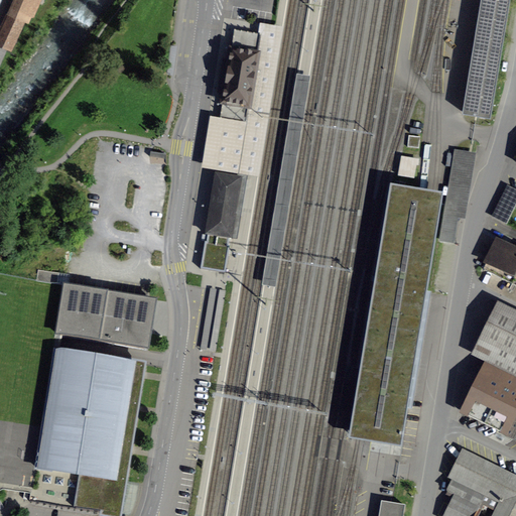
[(33,15),(39,0),(13,0),(12,5),(33,15)]
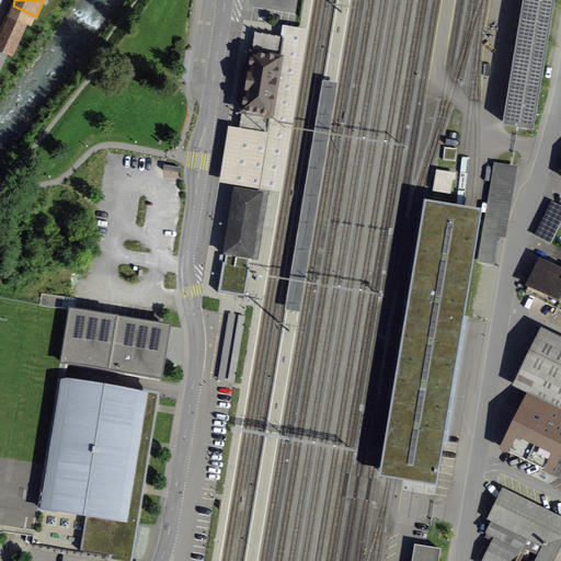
[(522,0),(502,122),(531,126),(551,0),(522,0)]
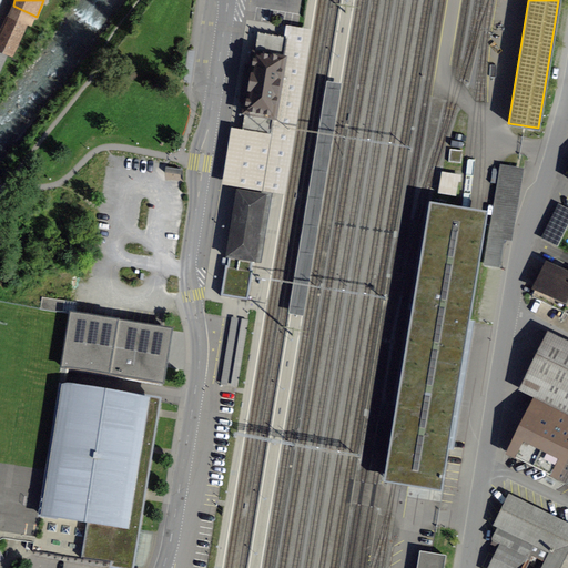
[(9,14),(0,34),(0,47),(11,52),(26,22),(9,14)]
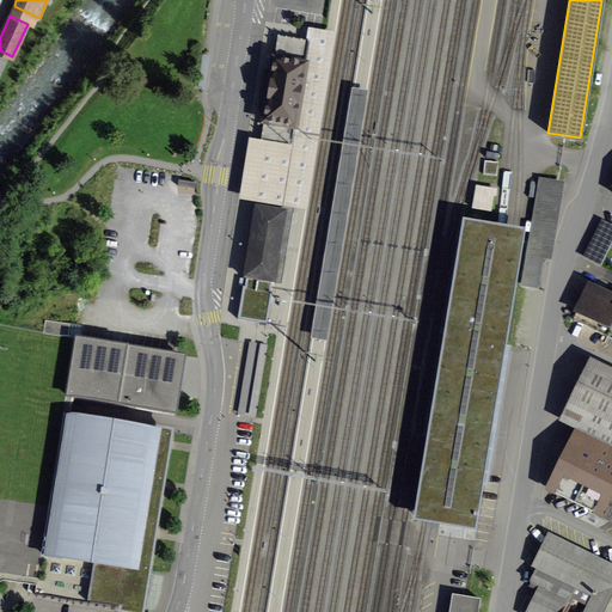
[(281,24),(277,37),(308,42),(292,147),(262,141),(249,140),(240,202),(307,213),(337,34),(281,24)]
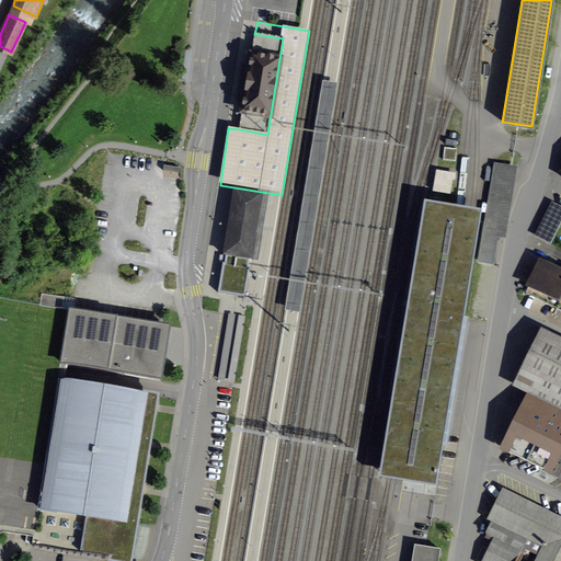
[(283,38),(254,34),(240,129),(267,135),(283,38)]
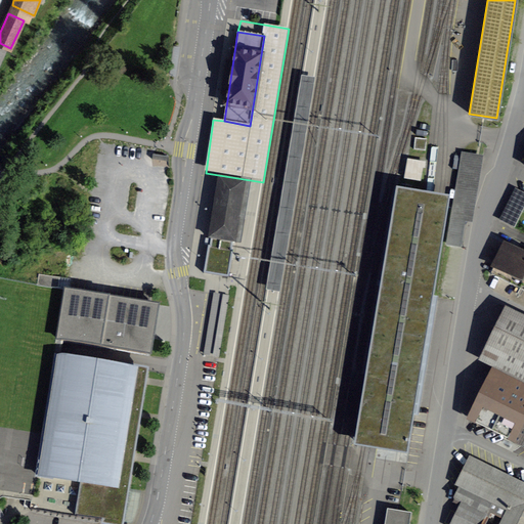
[(301,76),(266,291),(279,294),(314,78),(301,76)]
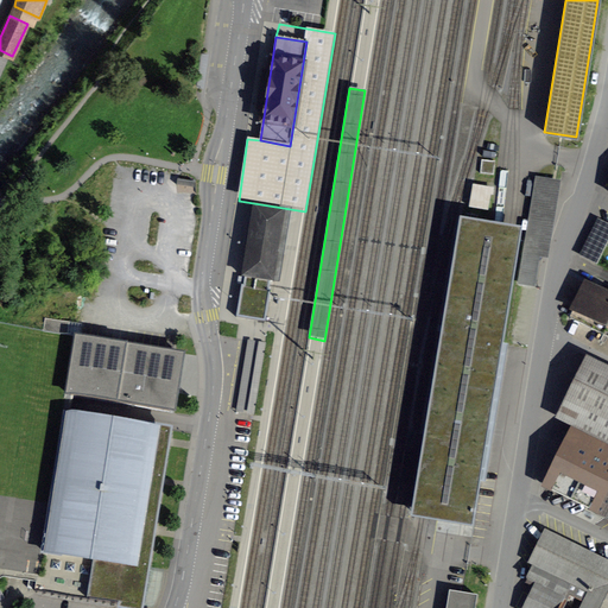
[(254,206),(242,277),(245,277),(244,285),(241,285),(236,317),(265,322),(271,290),(268,290),(270,280),(272,282),(277,252),(285,253),(292,213),(254,206)]
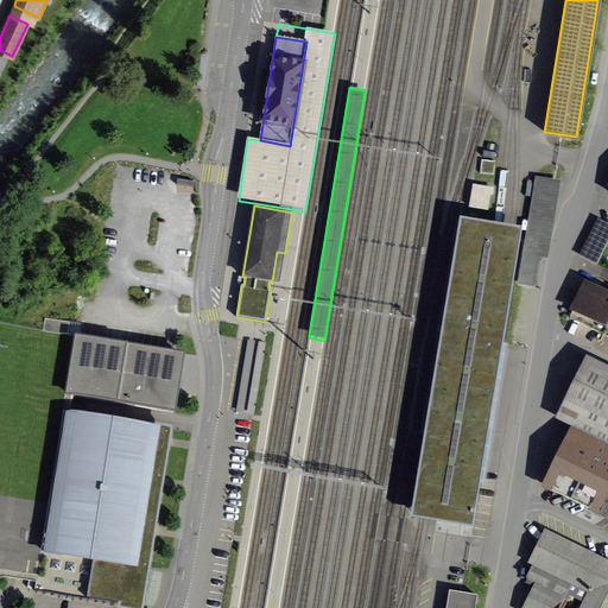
[(458,230),(412,508),(475,518),(520,240),(510,239),(495,236),(458,230)]
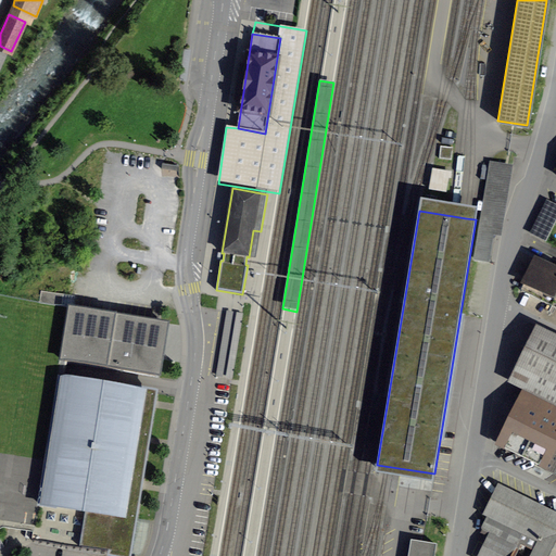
[(521,290),(552,306),(555,297),(555,270),(536,261),(521,290)]
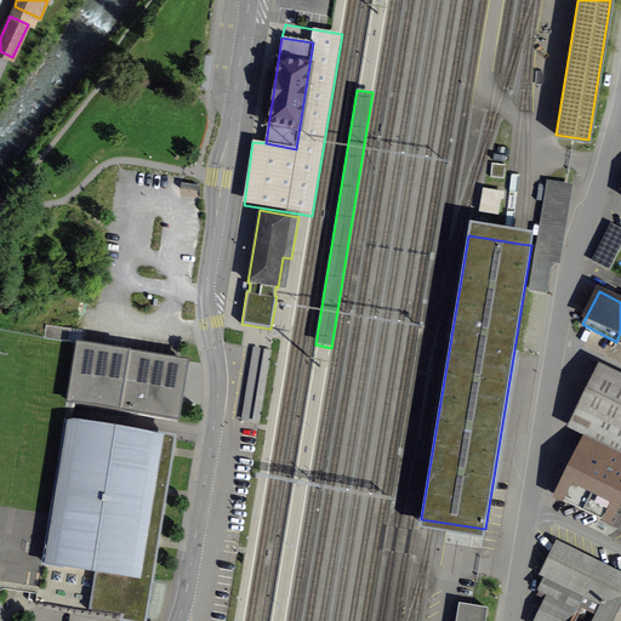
[(189,363),(77,345),(67,404),(180,422),(189,363)]
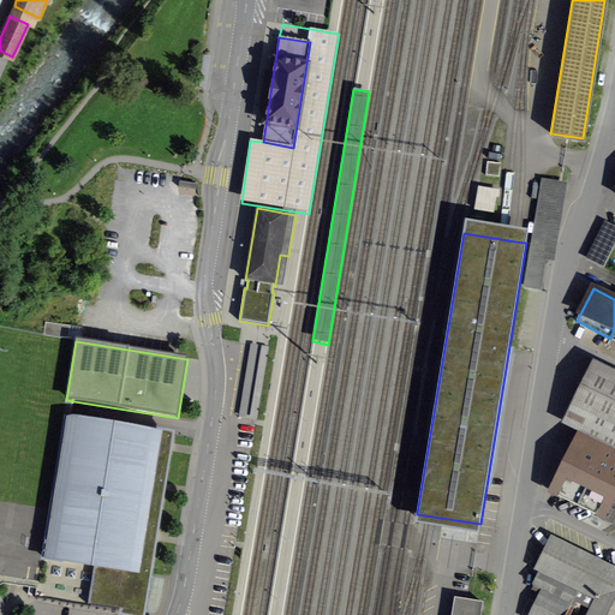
[(258,345),(250,344),(238,417),(246,418),(258,345)]
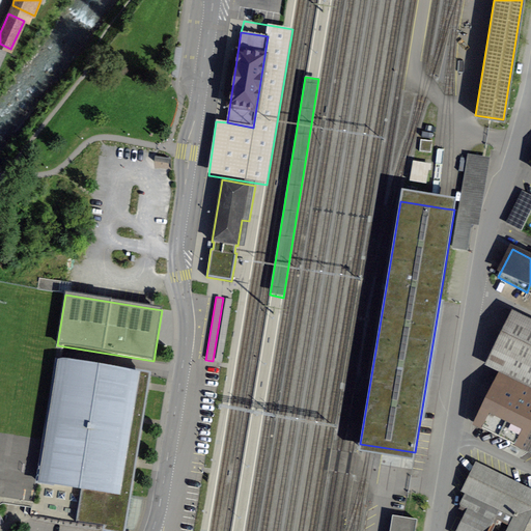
[(232,300),(226,299),(216,362),(222,363),(232,300)]
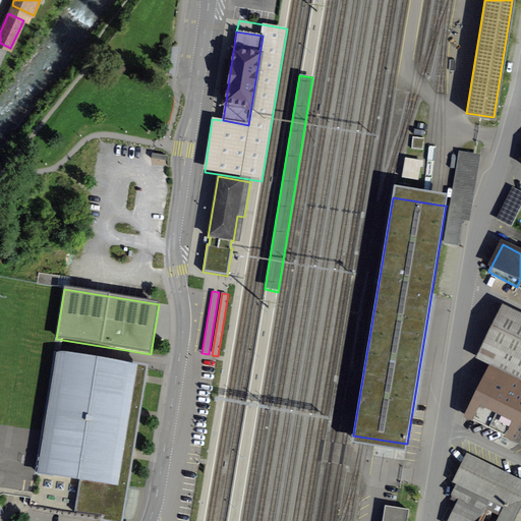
[(498,364),(493,373),(520,387),(520,325),(504,316),(483,358),(498,364)]
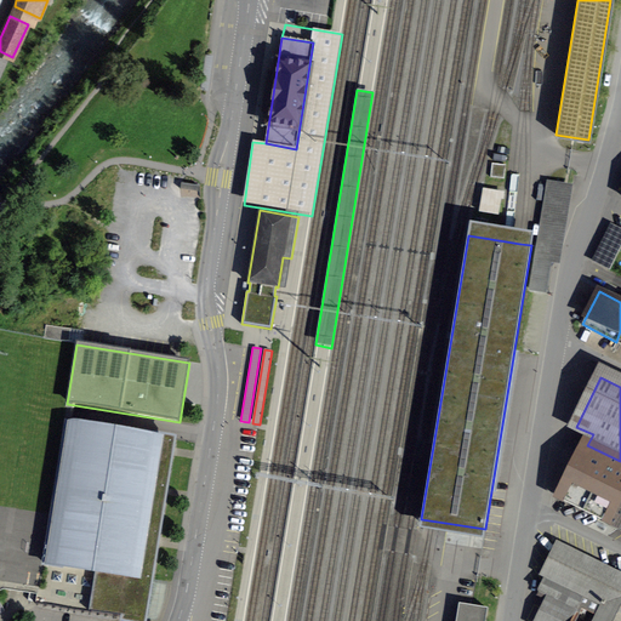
[(117,425),(69,417),(49,546),(46,546),(40,585),(39,585),(35,603),(56,607),(141,620),(175,434),(117,425)]
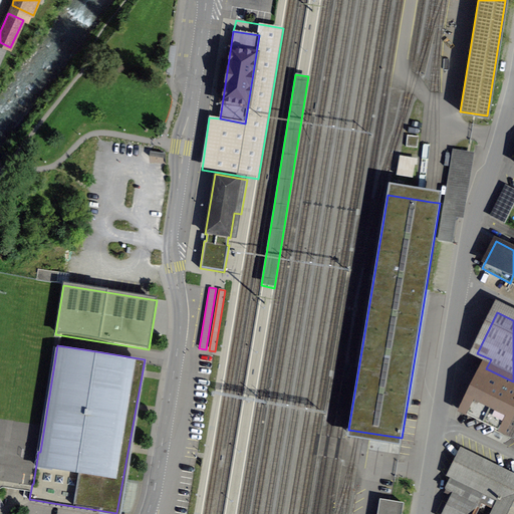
[(513,381),(486,368),(485,367),(463,412),(513,438),(513,381)]
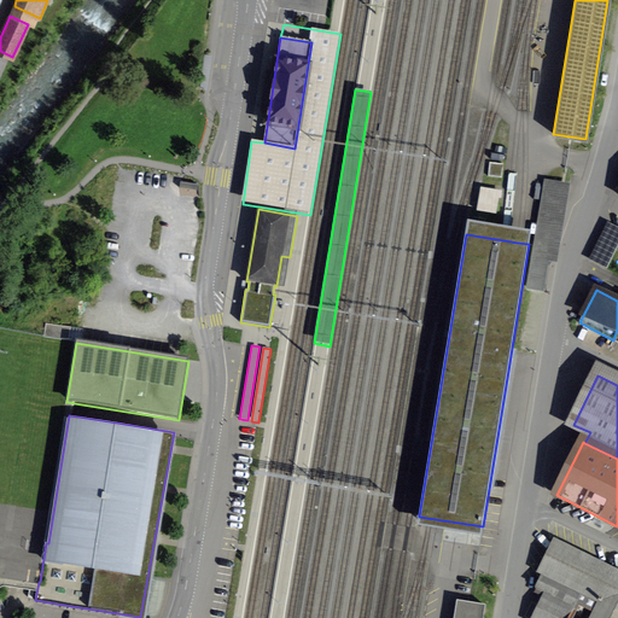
[(617,617),(617,571),(554,541),(538,572),(542,575),(535,589),(544,594),(531,617),(617,617)]
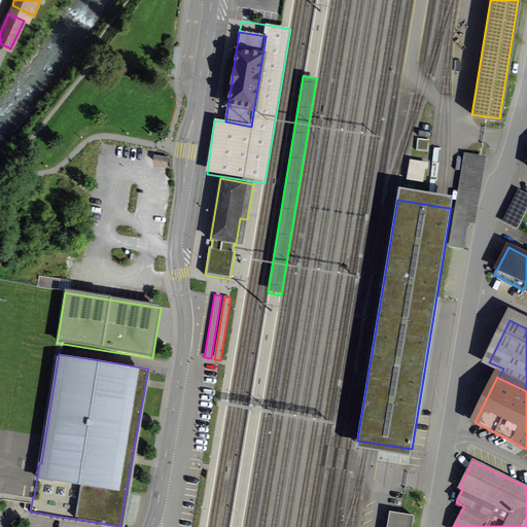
[(387,526),(412,526),(414,518),(389,515),(387,526)]
